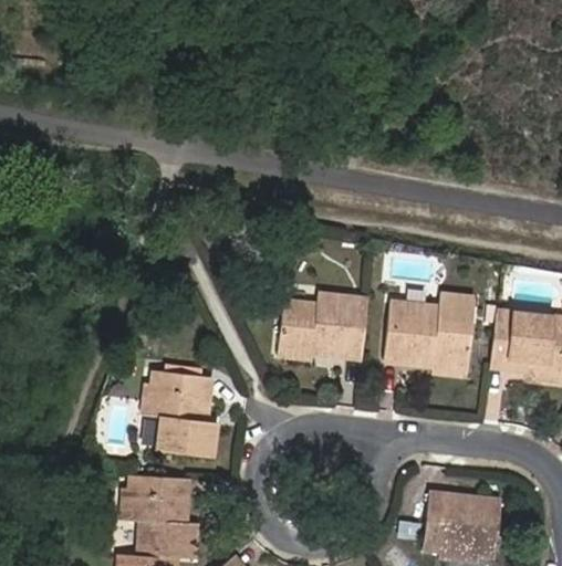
[(385,364),(434,367),(467,371),(471,327),(475,297),(441,295),(439,313),(391,307),(385,364)]
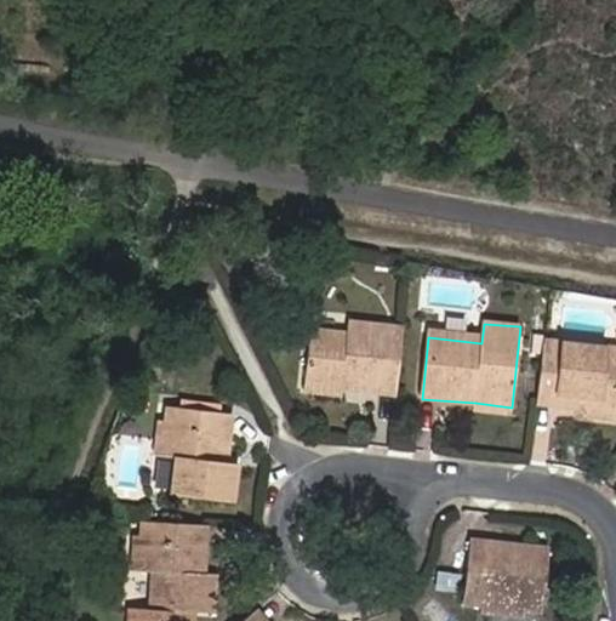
[(340,391),(397,397),(403,335),(347,329),(344,342),(312,340),(307,387),(340,391)]
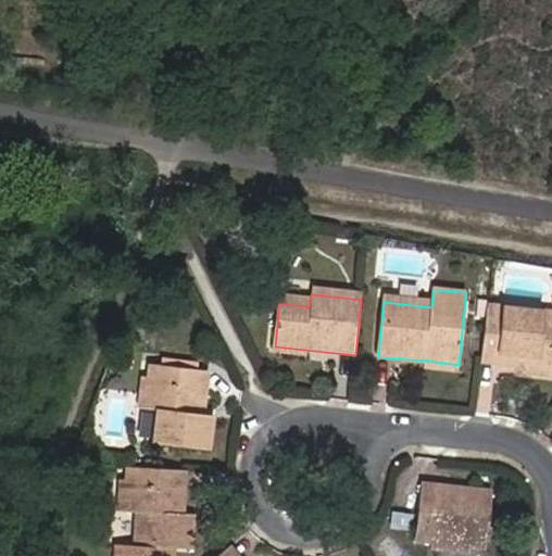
[(551,316),(487,310),(480,363),(526,367),(551,370),(551,316)]
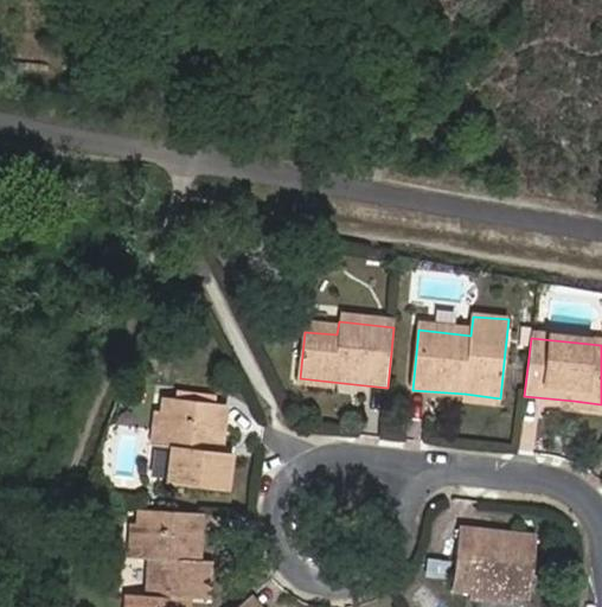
[(331,390),(332,382),(300,378),(299,388),(331,390)]
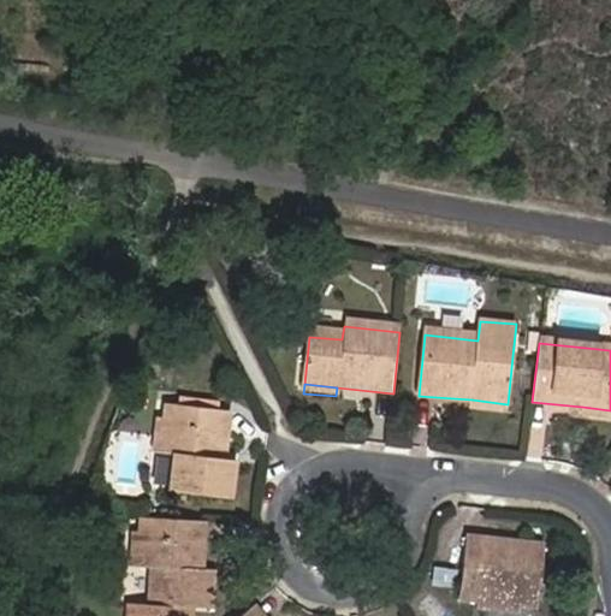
[(508,404),(472,400),(472,408),(508,410),(508,404)]
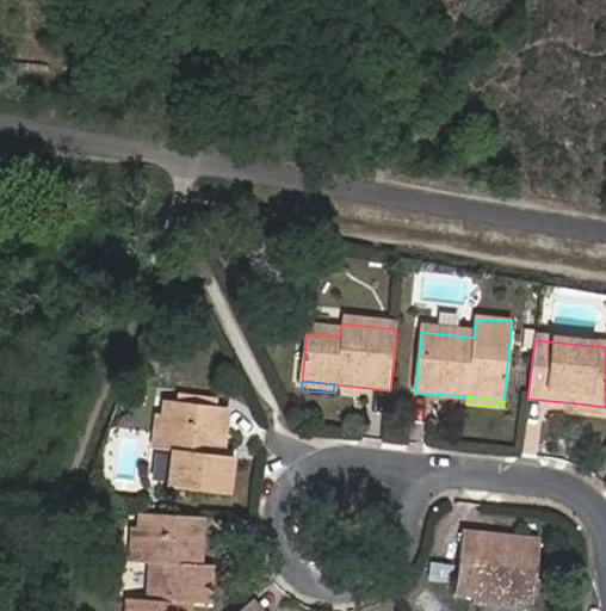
[(162,419),(160,451),(175,454),(173,489),(232,493),(235,456),(226,455),(229,405),(164,401),(162,419)]
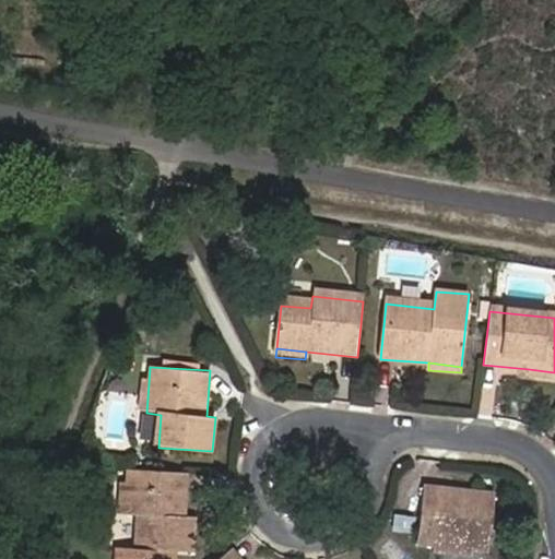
[(554,372),(529,369),(528,378),(554,381),(554,372)]
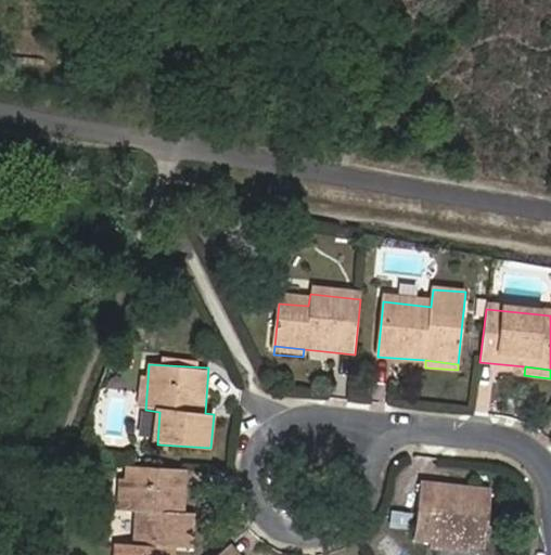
[(137,409),(145,410),(148,381),(140,379),(137,409)]
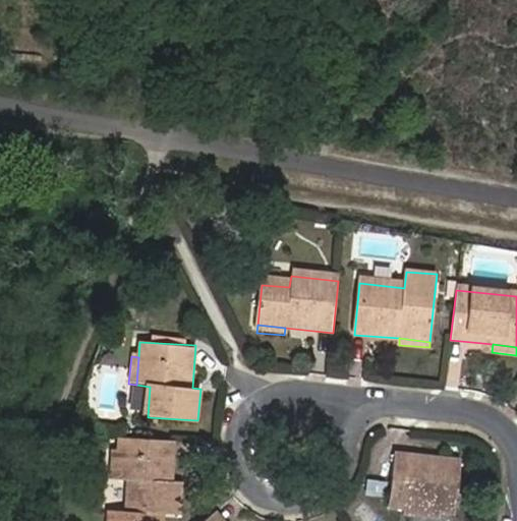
[(178,442),(135,439),(134,451),(123,450),(121,480),(132,481),(131,511),(111,509),(109,520),(160,520),(161,513),(182,515),(183,482),(175,480),(178,442)]
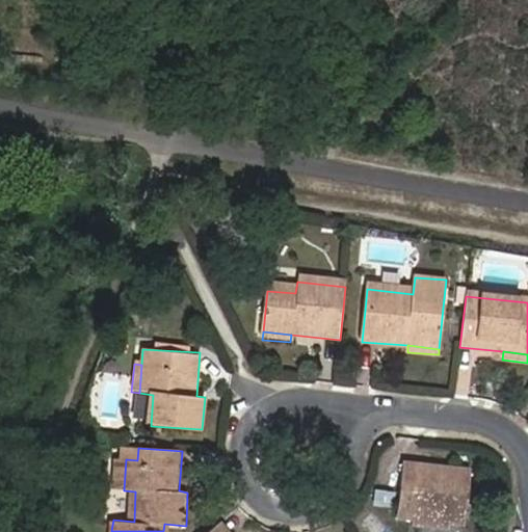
[(115,489),(124,490),(126,459),(117,459),(115,489)]
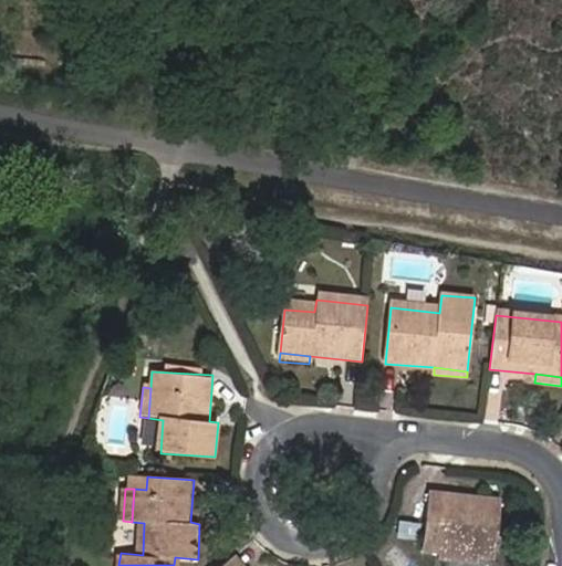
[(420,546),(438,548),(479,552),(495,554),(500,500),(427,492),(420,546)]
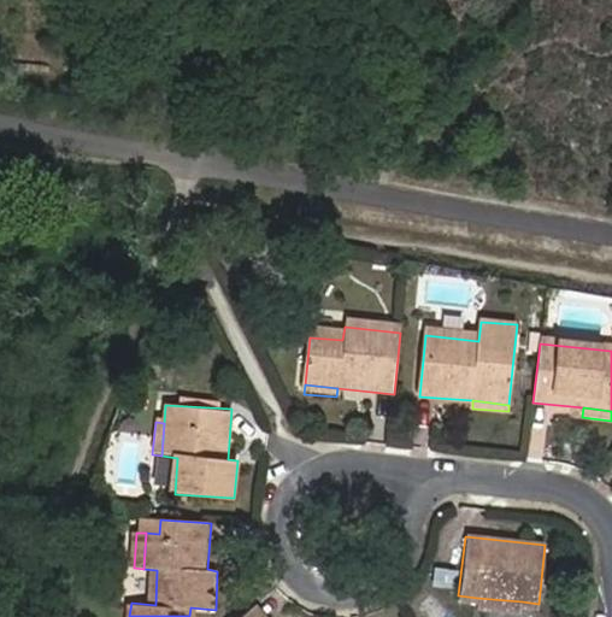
[(522,601),(477,598),(475,607),(521,611),(522,601)]
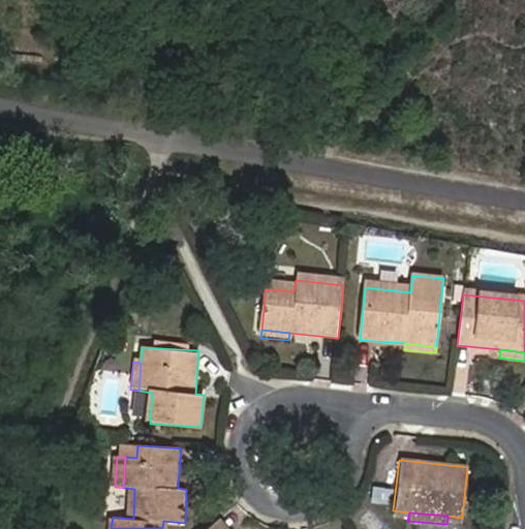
[(230,528),(221,518),(208,528),(230,528)]
